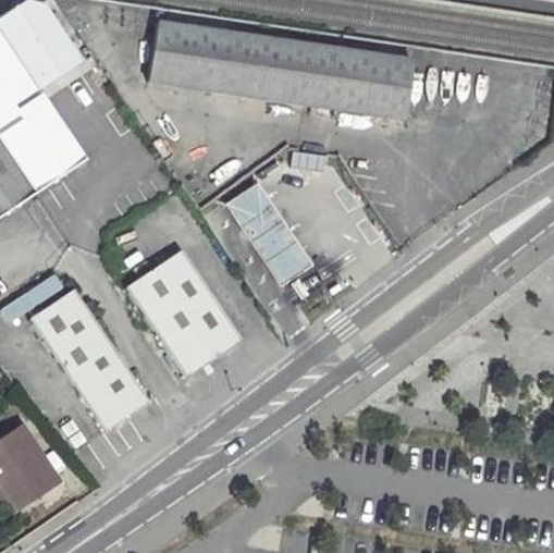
[(0,214),(87,158),(41,88),(84,60),(47,2),(33,0),(24,0),(0,15),(0,214)]
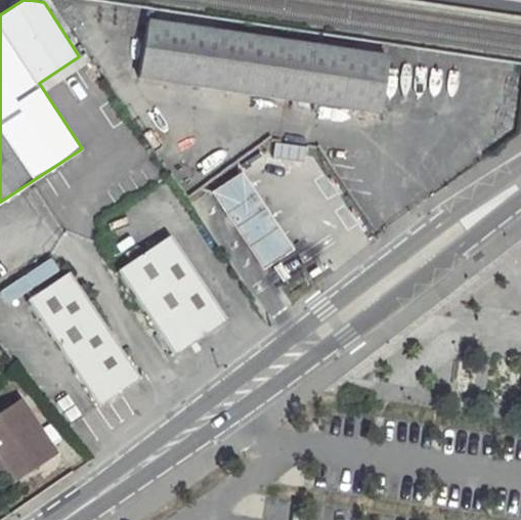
[(149,19),(141,76),(288,97),(382,111),(391,56),(149,19)]
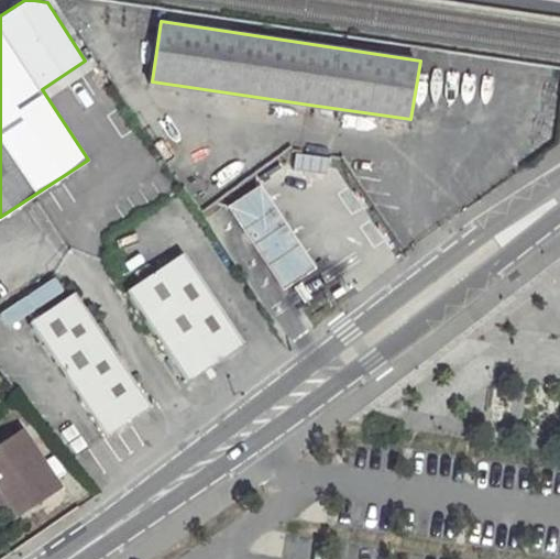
[(295,164),(329,170),(332,154),(298,149),(295,164)]
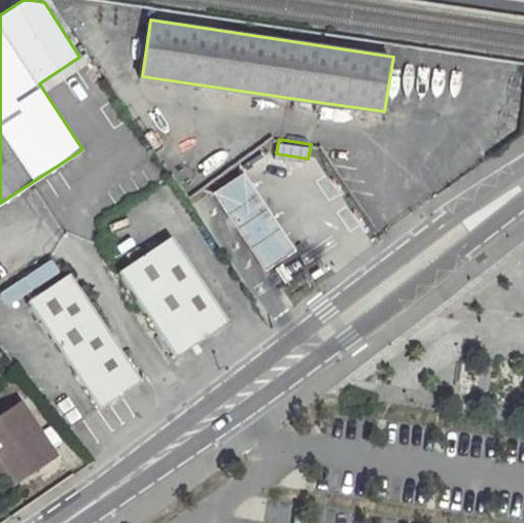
[(245,174),(217,192),(232,212),(257,194),(245,174)]
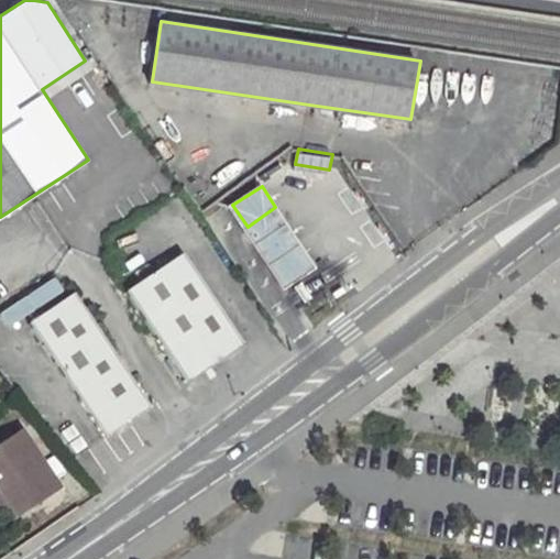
[(275,207),(248,227),(254,239),(283,219),(275,207)]
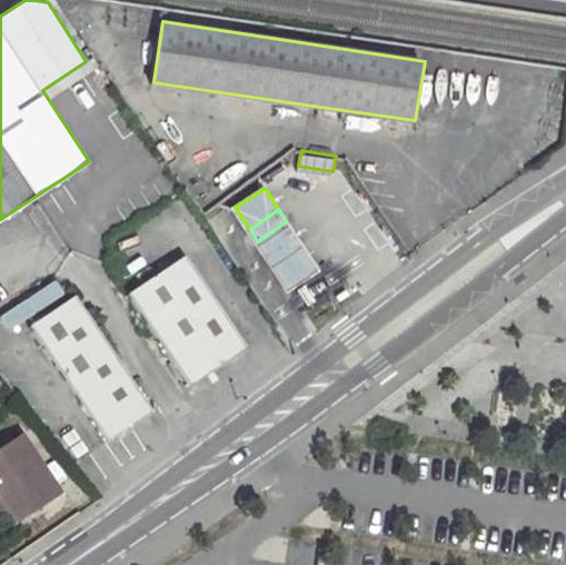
[(286,221),(257,241),(286,286),(316,267),(286,221)]
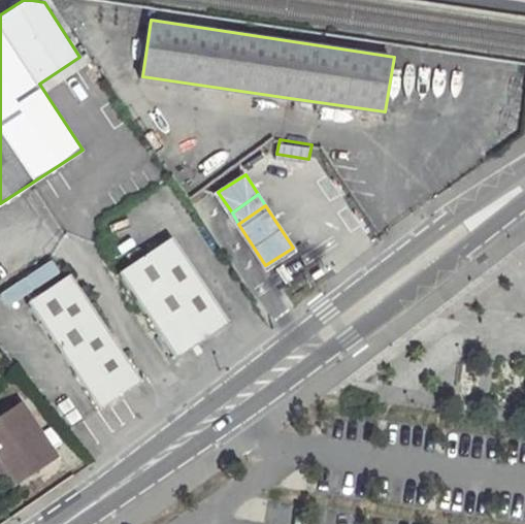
[(174,236),(122,271),(177,356),(230,320),(174,236)]
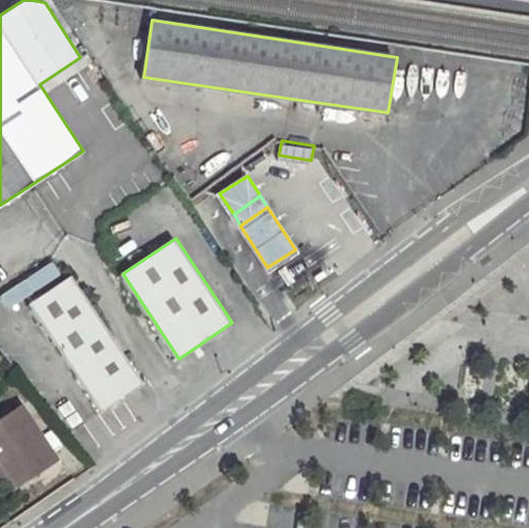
[(72,274),(31,301),(103,410),(143,383),(72,274)]
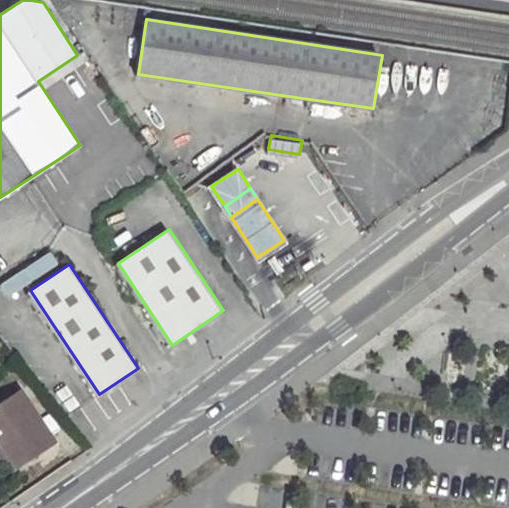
[(21,388),(0,402),(0,439),(19,466),(56,441),(21,388)]
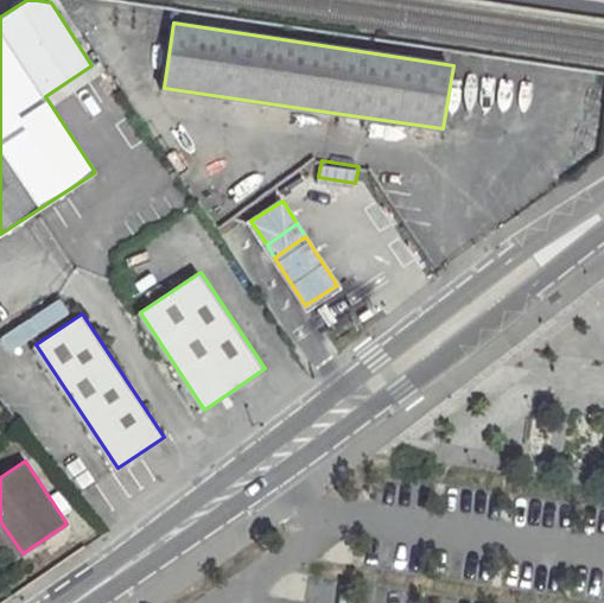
[(0,521),(0,543),(12,562),(23,553),(0,521)]
